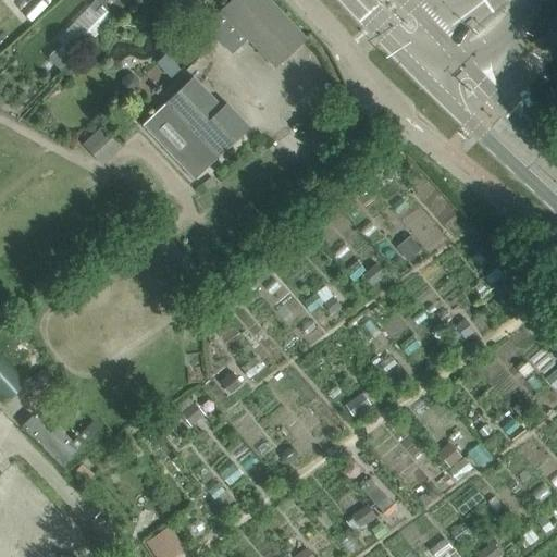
[(94,0),(89,5),(57,39),(62,45),(74,57),(112,17),(111,15),(128,0),(127,0),(94,0)]
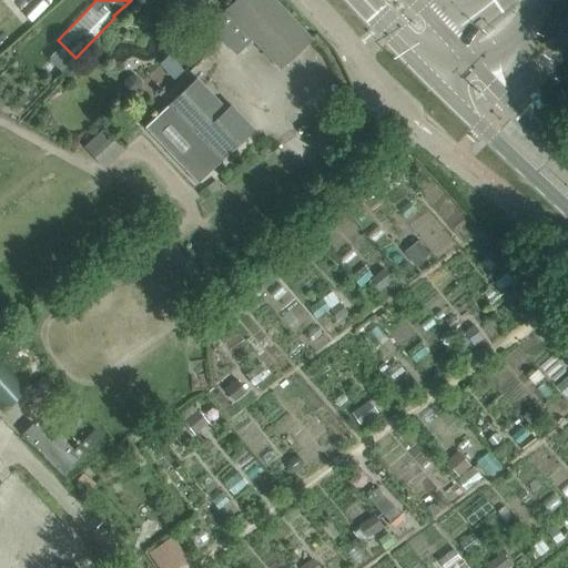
[(239,52),(247,44),(253,39),(281,69),(311,40),(273,0),(235,0),(211,23),(239,52)]
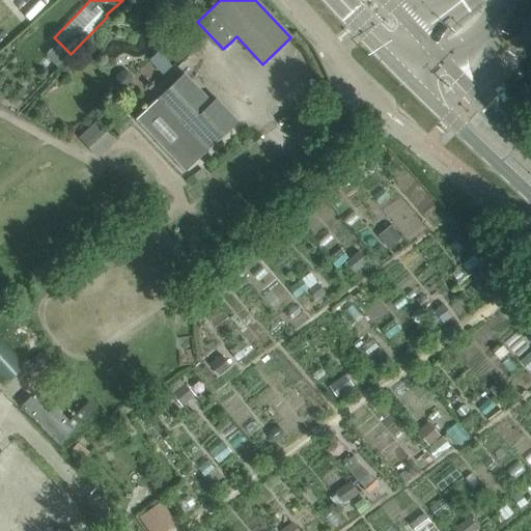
[(158,53),(149,60),(163,75),(170,67),(158,53)]
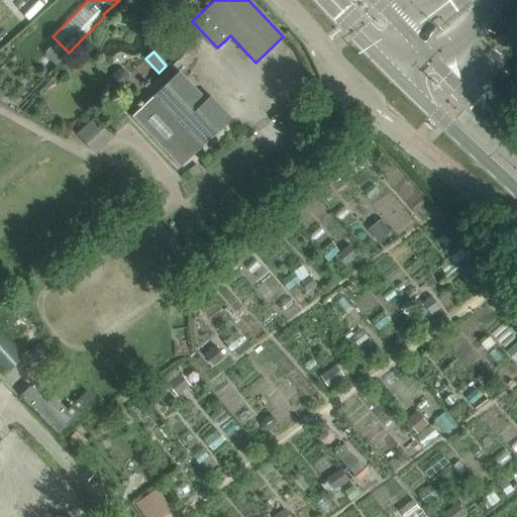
[(176,167),(225,120),(179,71),(129,117),(176,167)]
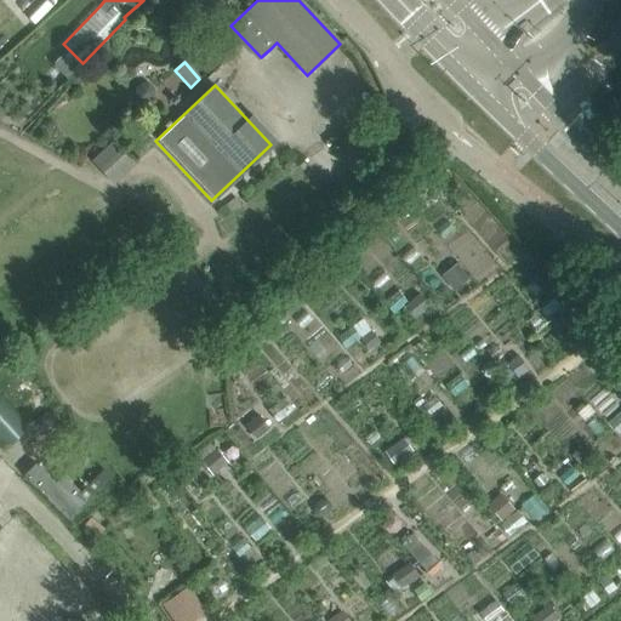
[(112,181),(130,164),(110,143),(92,160),(112,181)]
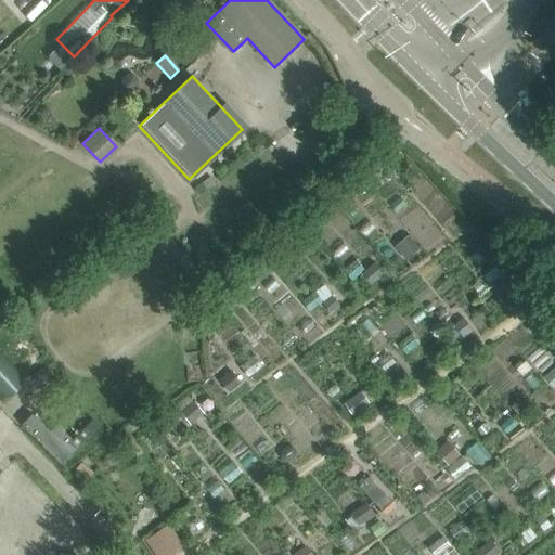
[(170,204),(157,213),(163,221),(176,213),(170,204)]
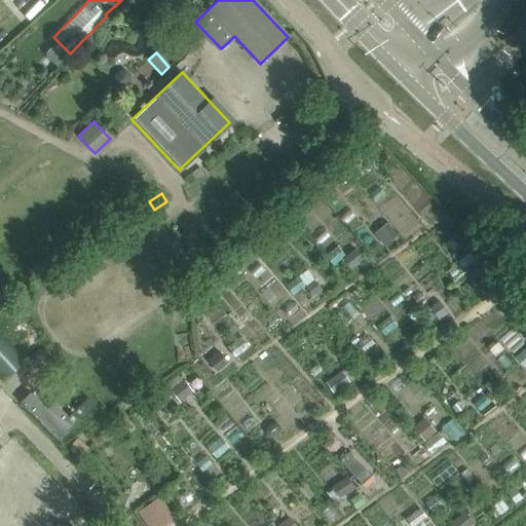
[(0,335),(0,378),(1,380),(23,360),(0,335)]
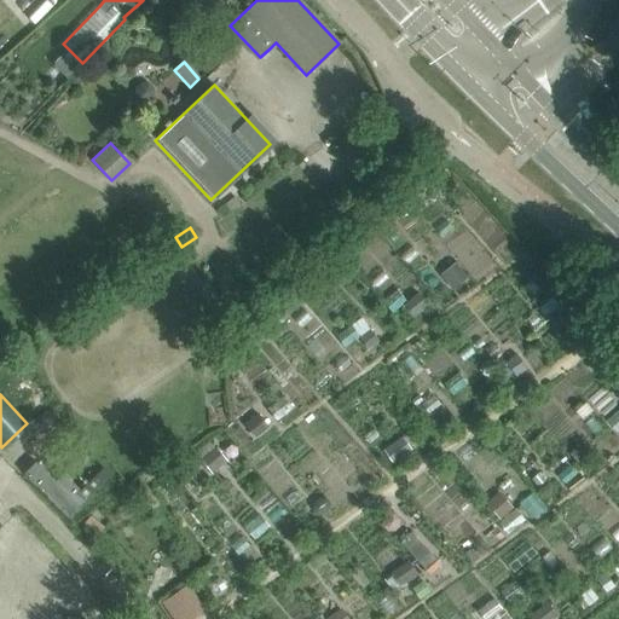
[(36,463),(24,475),(69,520),(111,476),(103,468),(80,491),(64,475),(57,484),(36,463)]
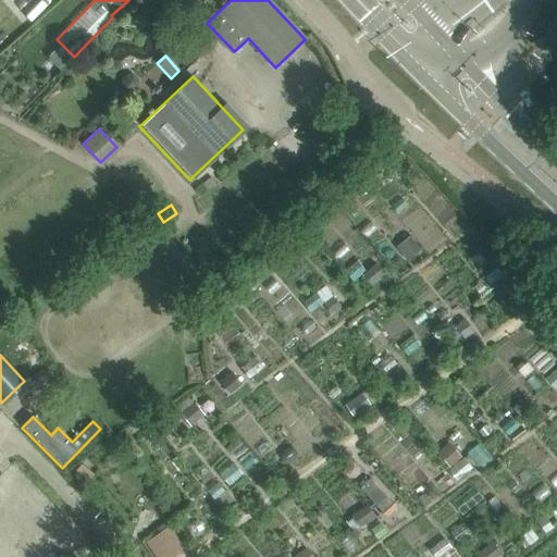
[(379,509),(388,499),(370,481),(360,490),(379,509)]
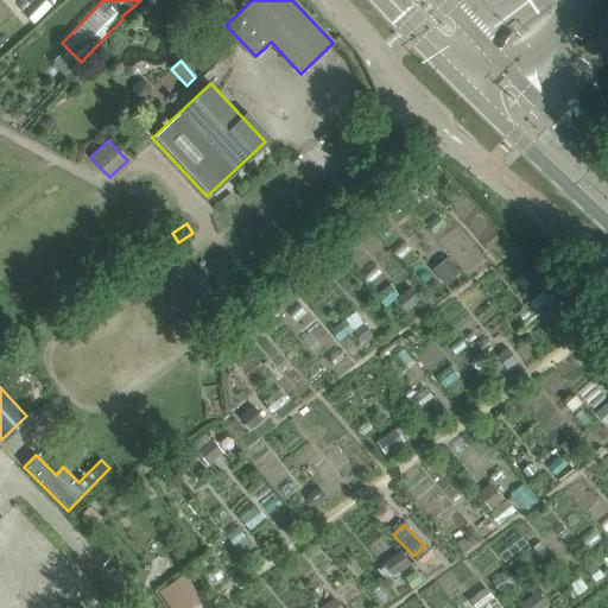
[(158,593),(170,607),(189,607),(202,597),(183,574),(158,593)]
